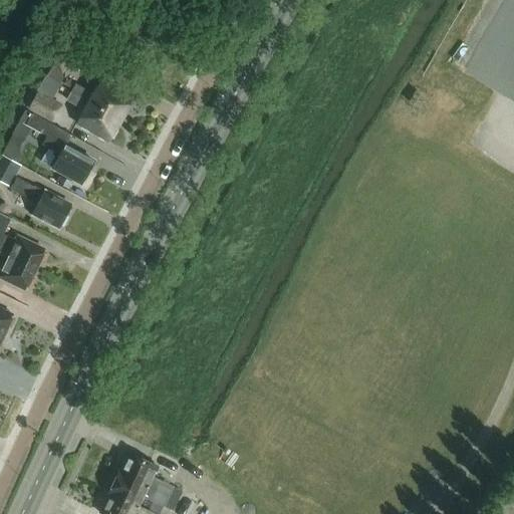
[(88,70),(95,59),(70,44),(63,55),(88,70)]
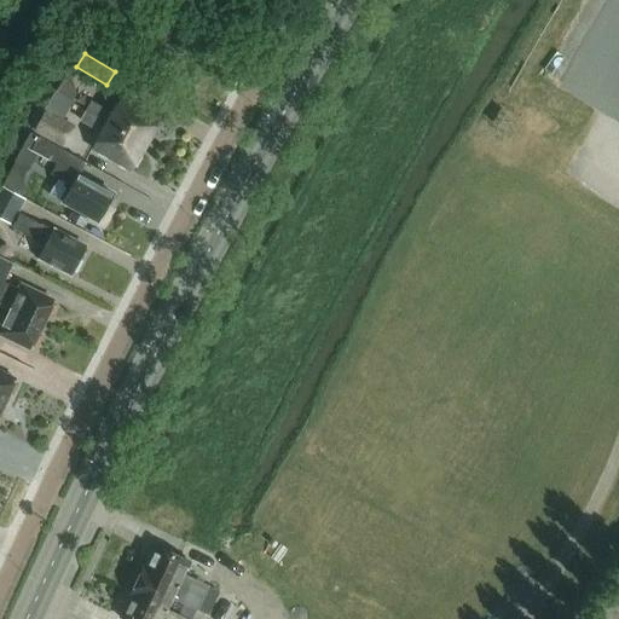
[(145,145),(158,121),(122,99),(114,114),(91,100),(86,110),(145,145)]
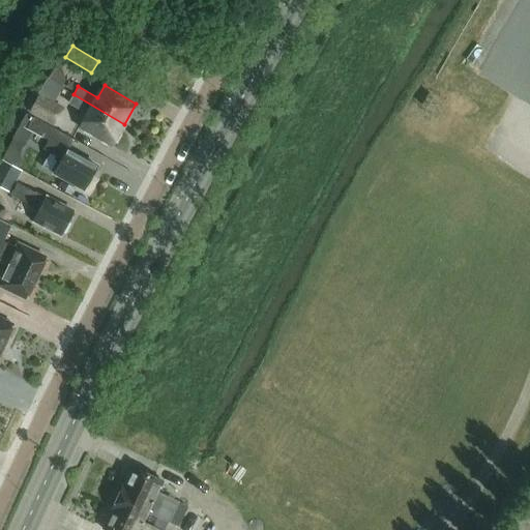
[(33,117),(34,118),(54,128),(65,108),(41,94),(30,115),(33,117)]
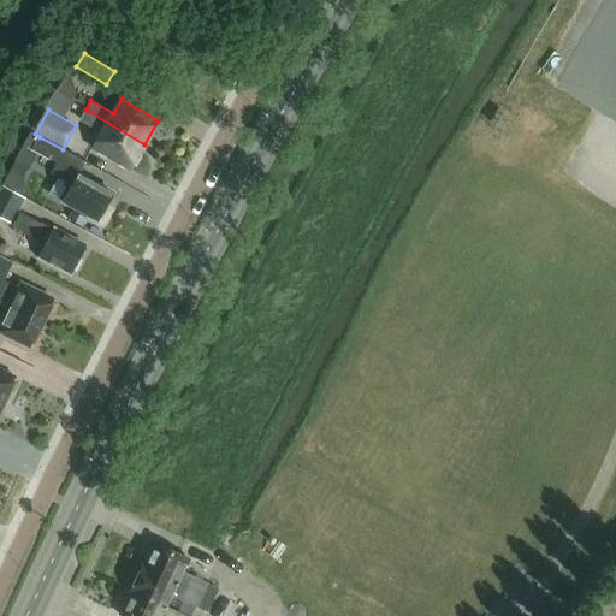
[(130,169),(144,144),(86,110),(80,119),(102,134),(94,148),(130,169)]
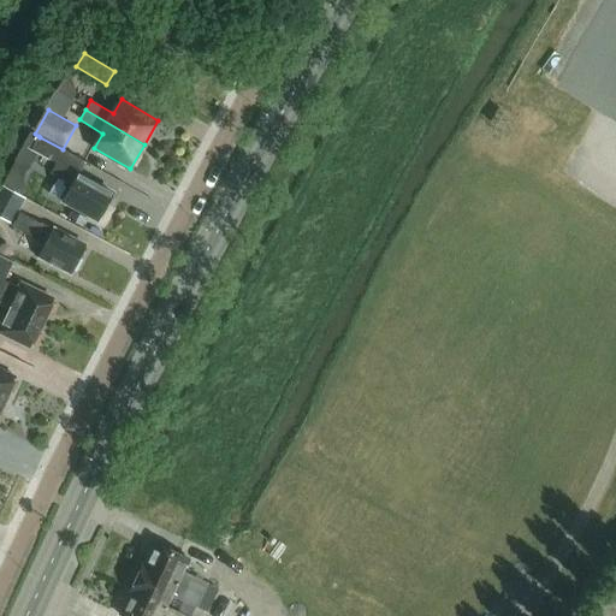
[(30,131),(15,161),(29,170),(39,153),(37,153),(33,149),(31,149),(39,136),(35,134),(30,131)]
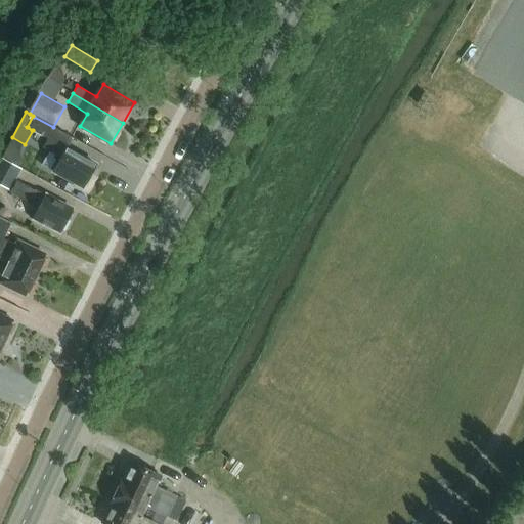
[(72,138),(53,127),(34,117),(28,127),(32,130),(33,130),(48,139),(43,147),(60,158),(53,171),(83,187),(85,184),(87,184),(91,178),(90,175),(96,165),(67,148),(72,138)]
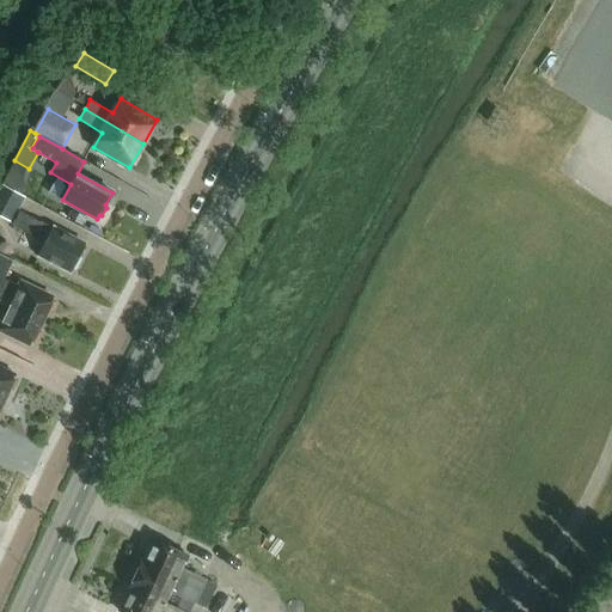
[(24,197),(4,187),(0,194),(0,216),(11,222),(24,197)]
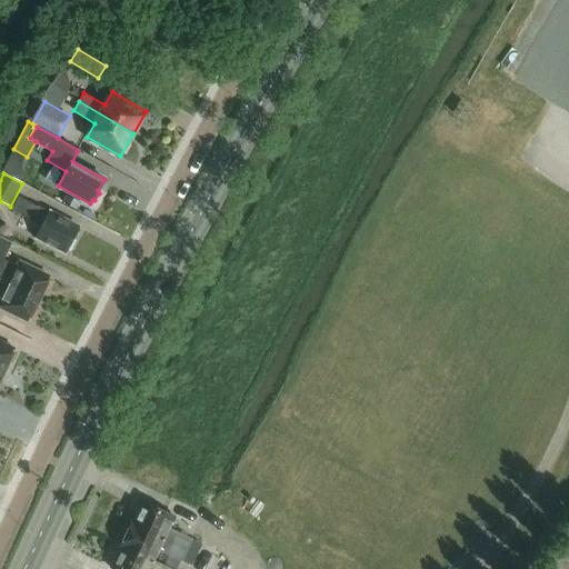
[(67,196),(62,202),(76,209),(79,202),(67,196)]
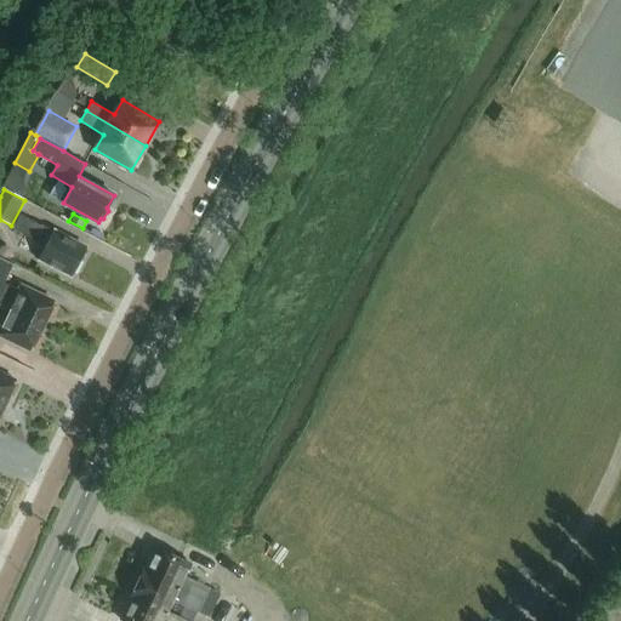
[(85,249),(77,244),(21,215),(13,229),(46,246),(40,258),(72,275),(85,249)]
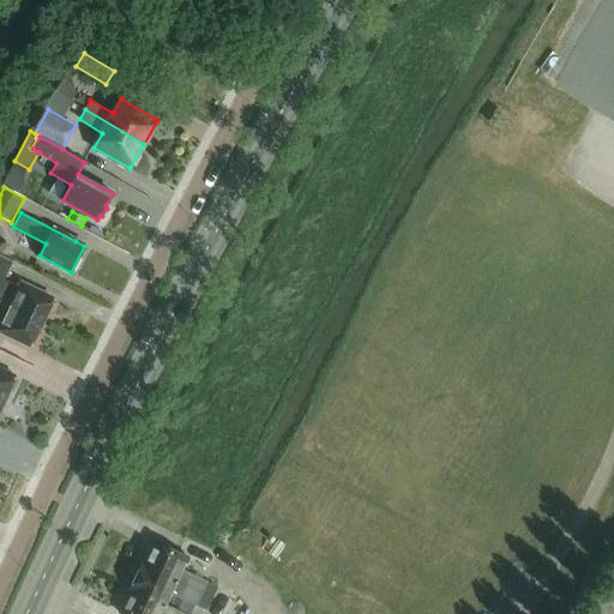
[(0,302),(42,323),(47,313),(50,315),(55,304),(52,302),(54,299),(22,284),(20,288),(5,281),(13,263),(0,256),(0,302)]
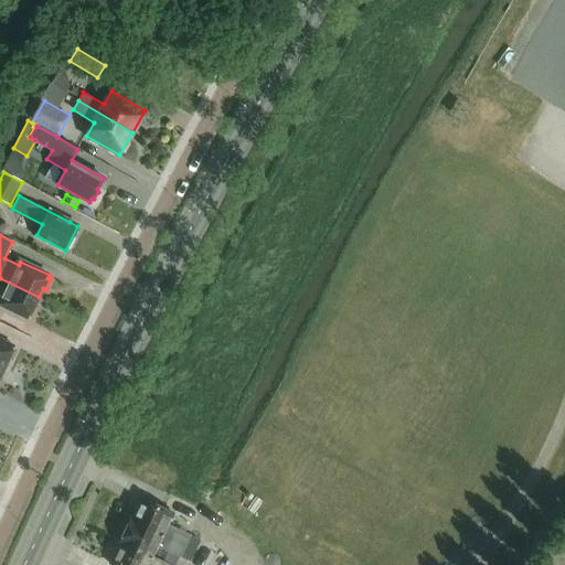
[(34,306),(39,297),(0,278),(0,300),(1,301),(0,304),(0,305),(29,319),(30,316),(33,318),(38,308),(34,306)]
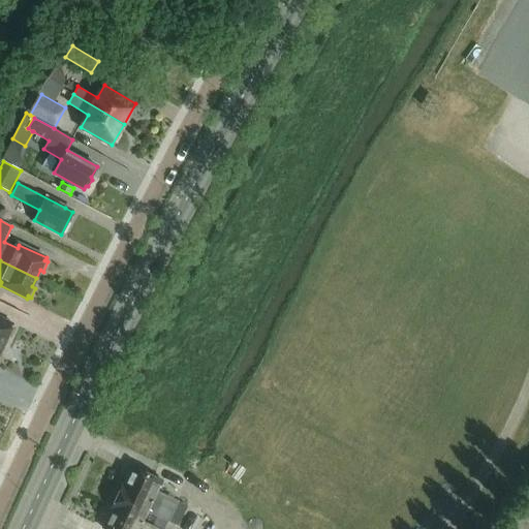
[(10,339),(16,329),(12,328),(13,324),(0,317),(0,342),(4,345),(8,337),(10,339)]
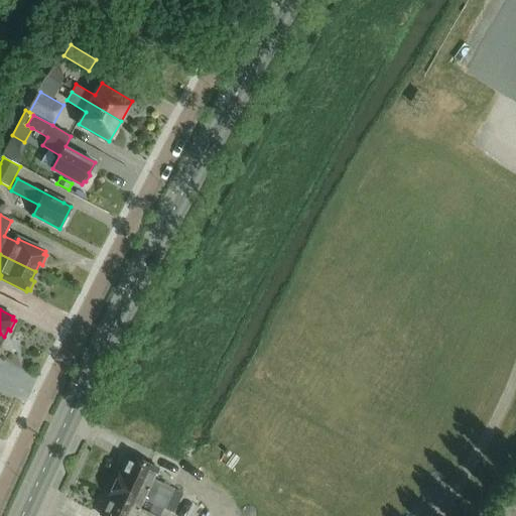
[(129,455),(119,476),(177,504),(182,494),(152,480),(158,469),(129,455)]
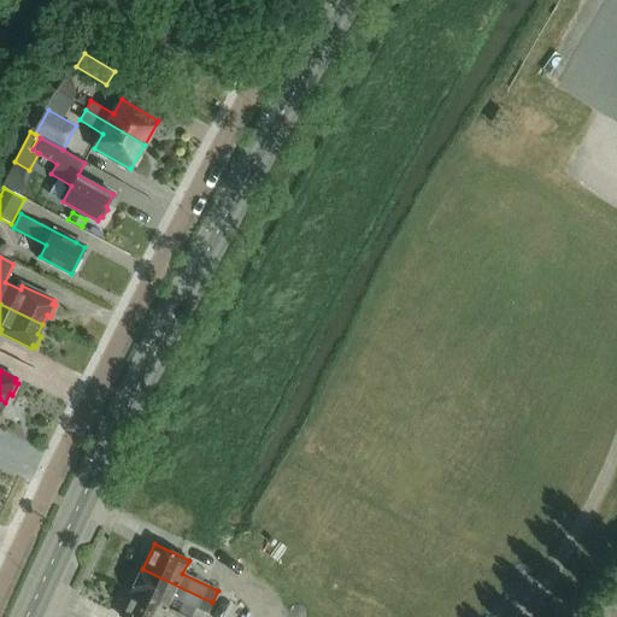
[(207,613),(212,603),(142,569),(130,592),(166,609),(172,597),(207,613)]
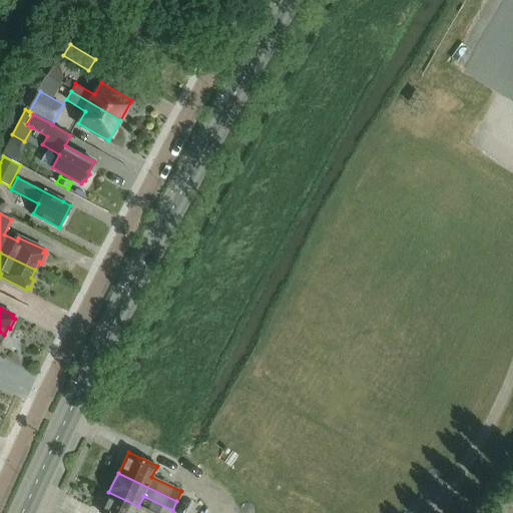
[(151,512),(138,506),(108,492),(99,512),(151,512)]
